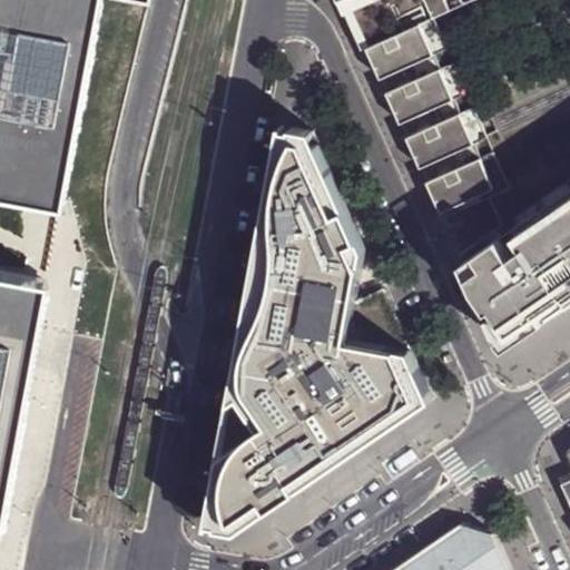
[(0,0),(0,179),(49,188),(61,192),(96,0),(0,0)]
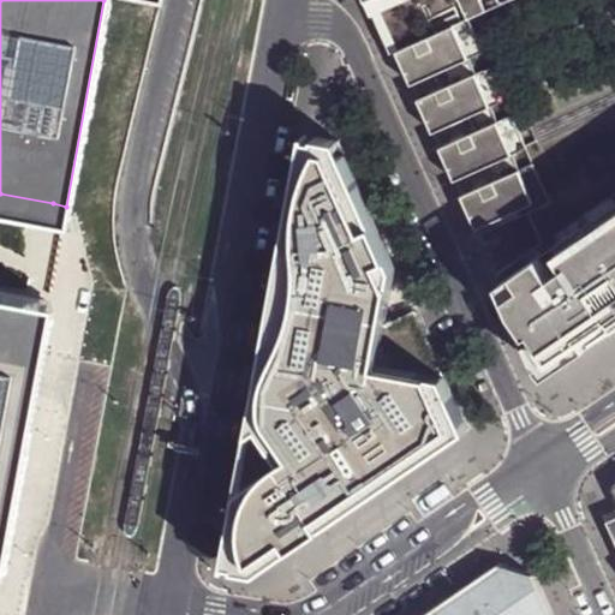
[(375,0),(398,49),(455,24),(488,10),(483,0),(375,0)]
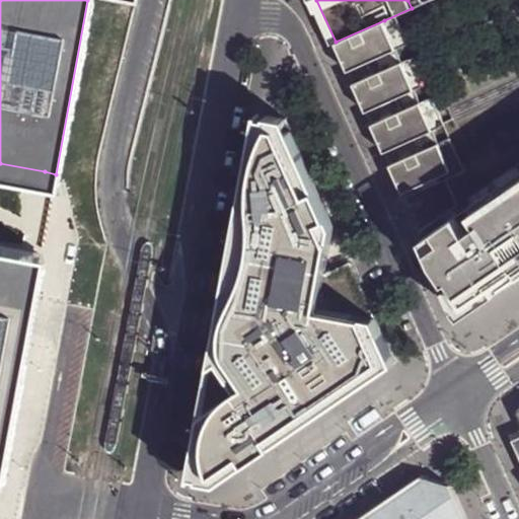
[(384,20),(336,42),(348,70),(381,55),(386,67),(354,82),(366,110),(399,95),(405,108),(372,123),(384,151),(418,136),(423,149),(390,163),(402,192),(451,169),(384,20)]
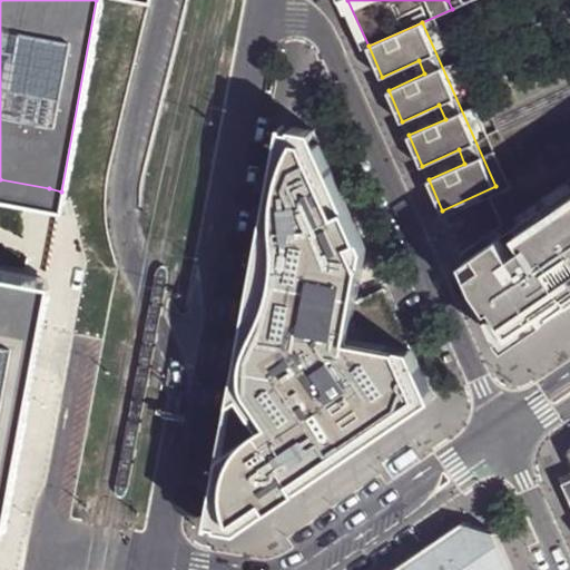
[(315,129),(285,125),(283,137),(234,402),(244,395),(265,426),(224,455),(210,524),(241,529),(243,520),(252,521),(434,396),(385,286),(357,298),(367,246),(321,143),(313,141),(315,129)]
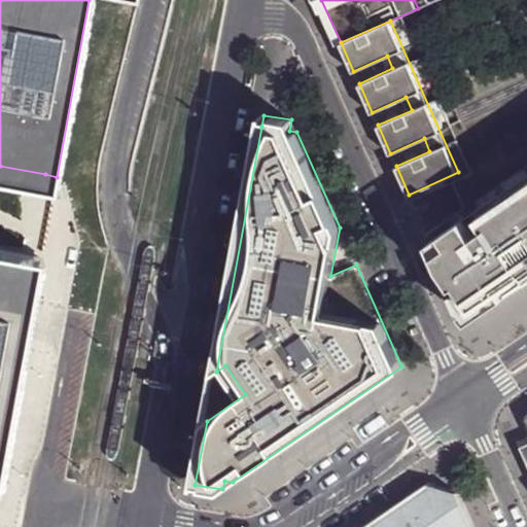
[(526,174),(429,241),(441,267),(455,285),(460,283),(462,288),(453,292),(462,313),(526,268),(526,174)]
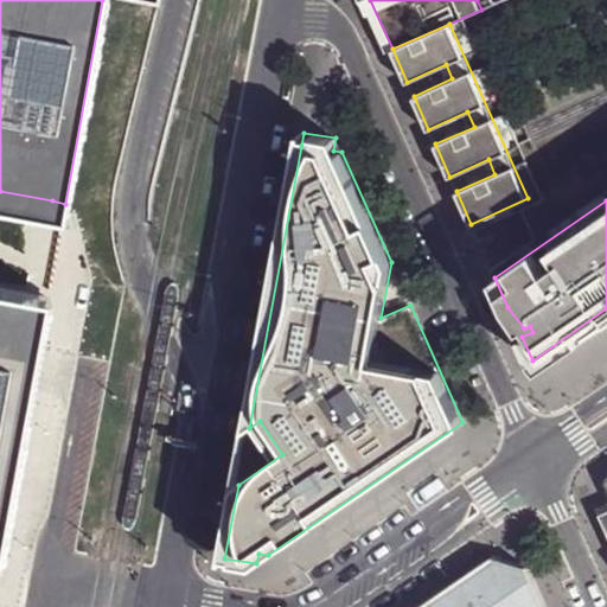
[(0,550),(34,371),(50,292),(0,281),(0,550)]
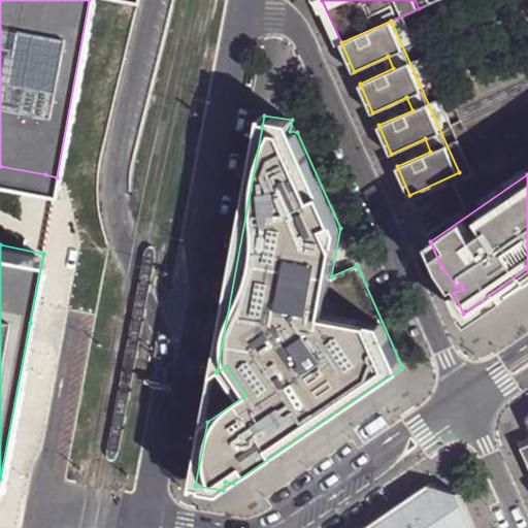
[(473,527),(458,493),(428,485),(363,527),(473,527)]
